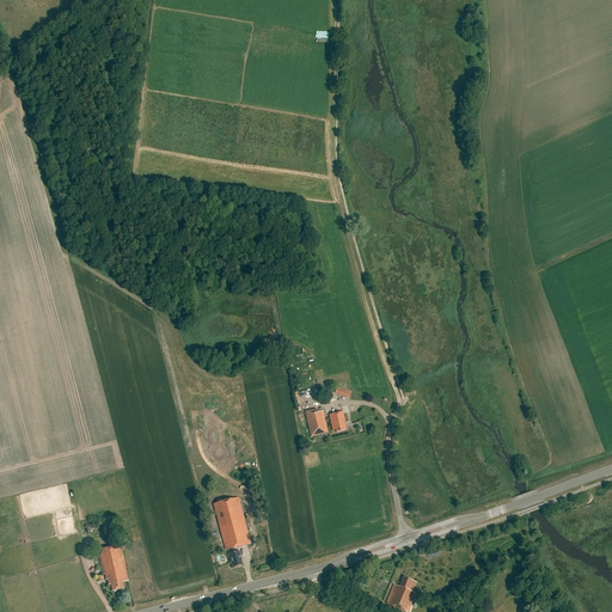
[(337,393),(350,398),(353,393),(337,387),(336,391),(338,391),(337,393)]
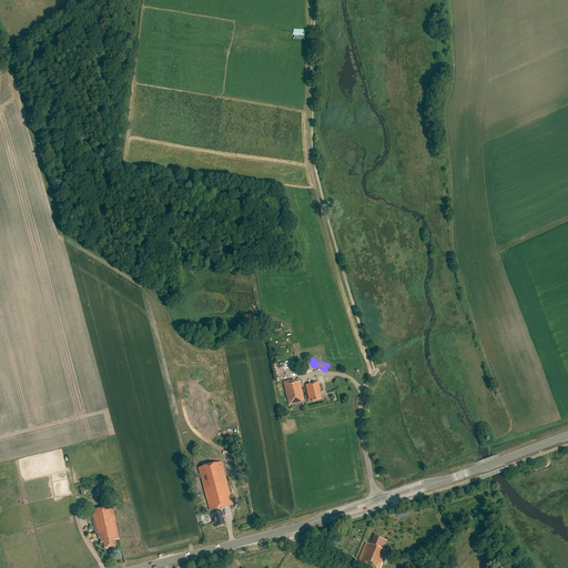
[(298,401),(304,399),(300,382),(295,384),(294,379),(283,383),(288,406),(300,403),(298,401)]
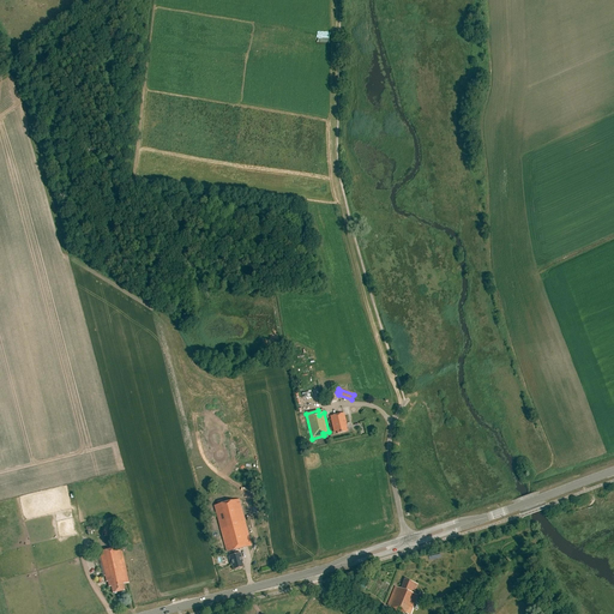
[(337,434),(348,432),(345,425),(347,423),(344,414),(330,416),(333,432),(337,432),(337,434)]
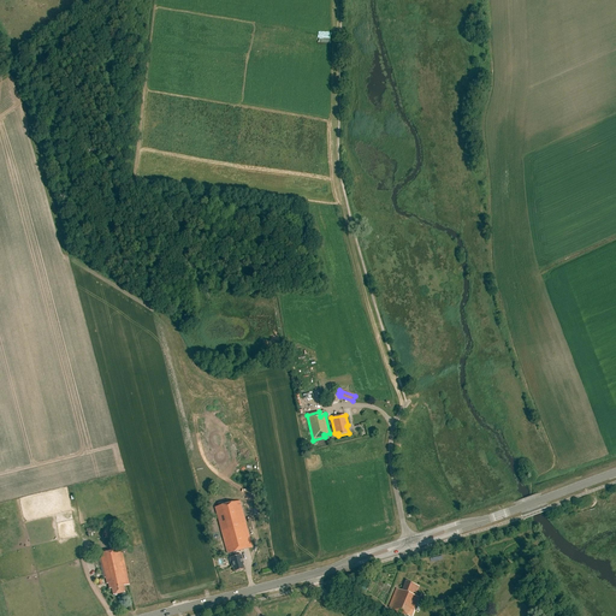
[(235,573),(243,570),(242,564),(243,564),(241,555),(237,556),(237,555),(236,555),(236,552),(253,548),(240,501),(214,508),(227,555),(230,554),(231,558),(230,558),(231,564),(232,563),(234,567),(232,567),(235,573)]
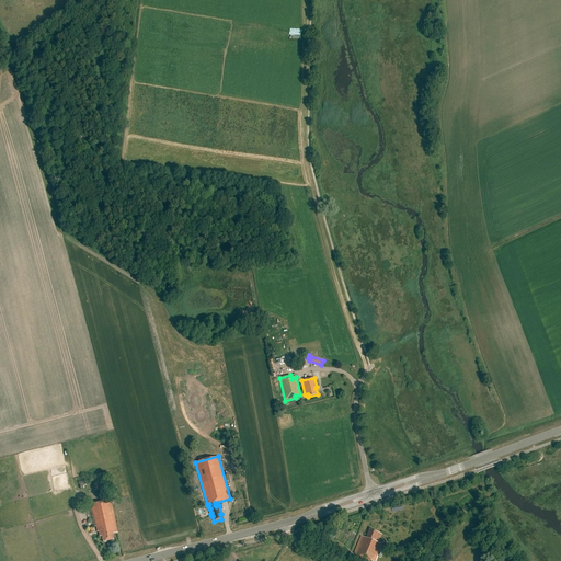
[(113,534),(118,533),(111,500),(90,504),(95,529),(96,529),(98,531),(99,531),(100,537),(102,536),(103,542),(114,540),(113,534)]
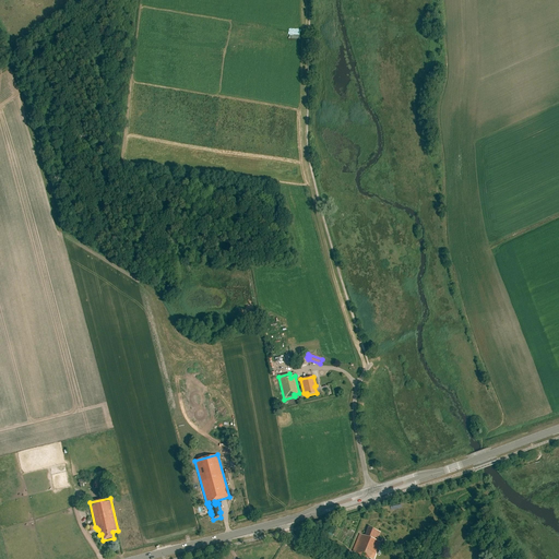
[(378,538),(381,532),(369,527),(366,535),(360,533),(353,551),(370,558),(372,558),(380,542),(376,539),(377,537),(378,538)]
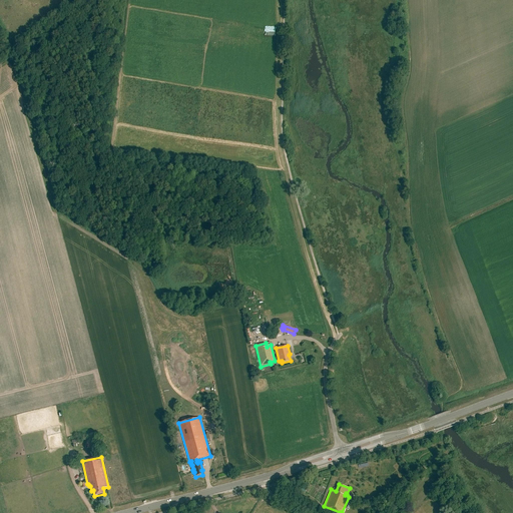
All buildings are outlined.
